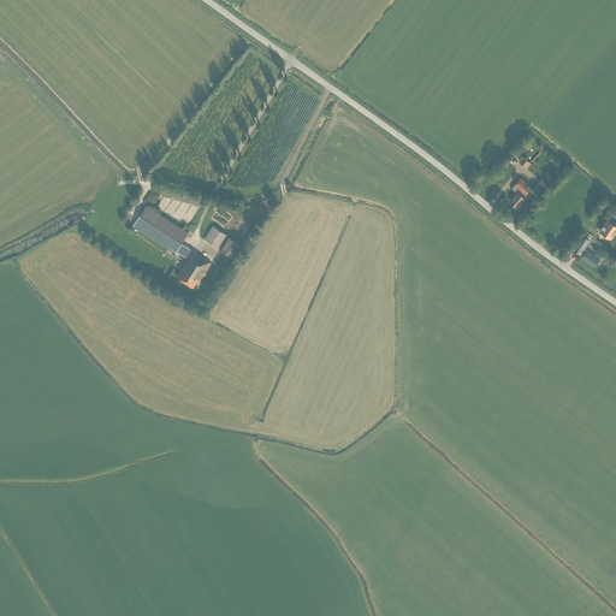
[(330,98),(326,106),(331,108),(336,100),(330,98)]
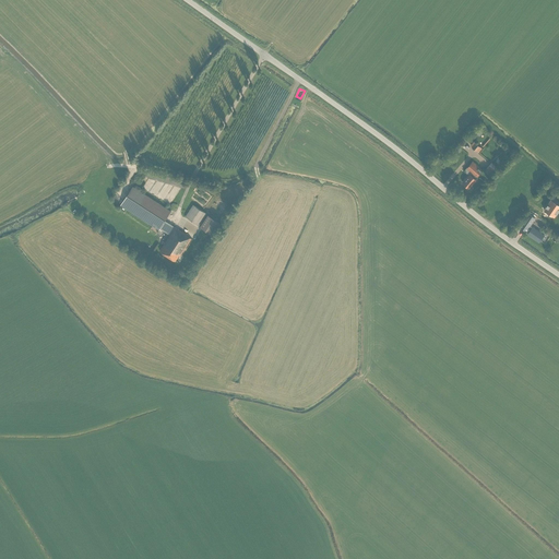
[(478,152),(482,150),(474,143),(472,146),(473,147),(473,149),(476,152),(477,151),(478,152)]
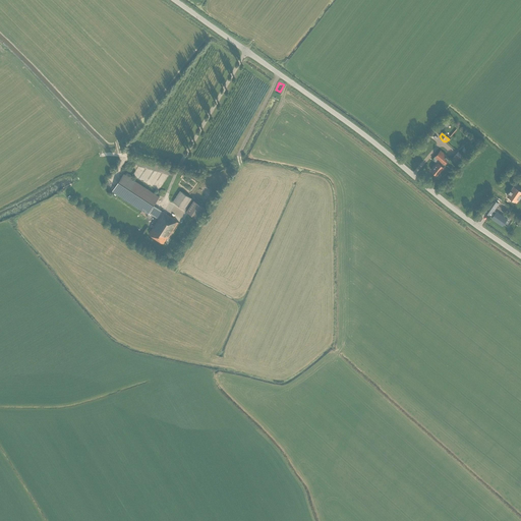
[(444,165),(449,159),(440,151),(435,157),(441,162),(440,164),(438,163),(430,170),(437,176),(444,168),(442,166),(444,164),(444,165)]
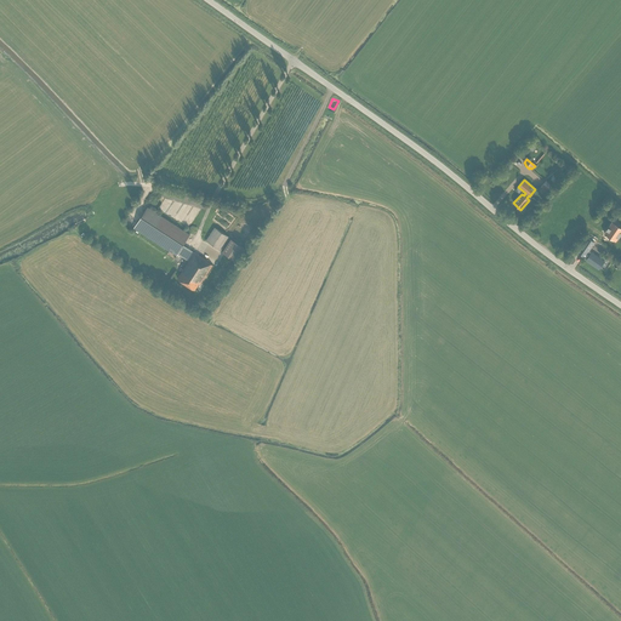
[(547,192),(552,187),(546,181),(541,187),(547,192)]
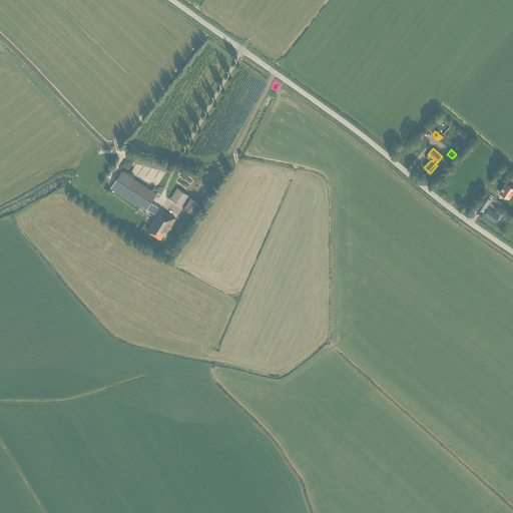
[(501,178),(505,173),(499,169),(496,174),(501,178)]
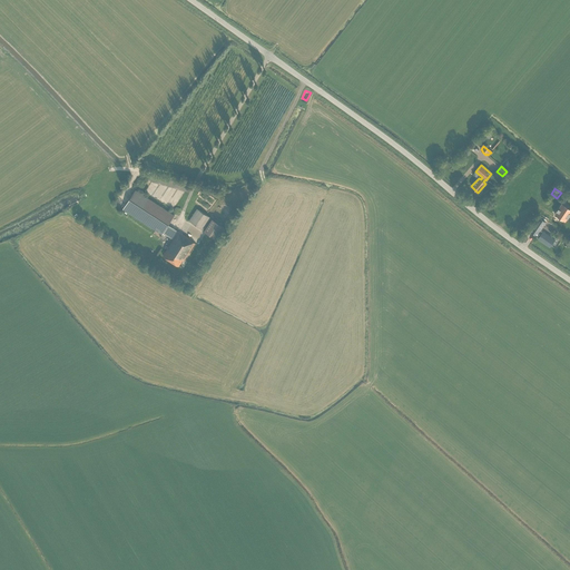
[(135,190),(123,209),(161,235),(164,233),(174,239),(163,256),(179,266),(183,259),(184,261),(195,244),(190,241),(190,239),(178,232),(168,225),(174,216),(135,190)]
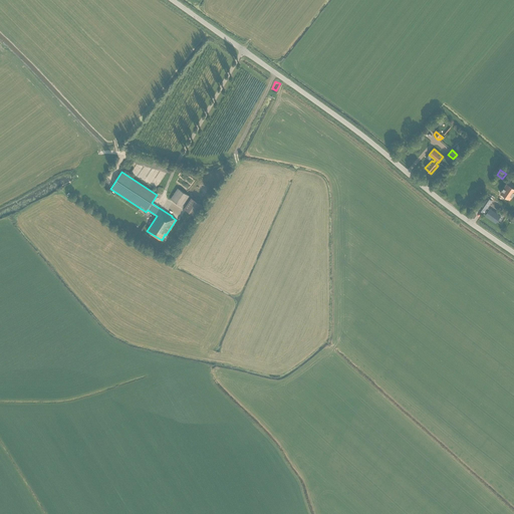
[(513,193),(513,188),(507,183),(500,193),(510,200),(513,193)]
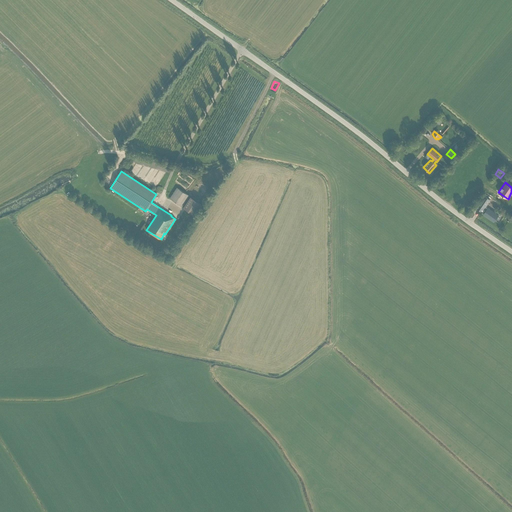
[(207,188),(201,183),(194,194),(200,199),(207,188)]
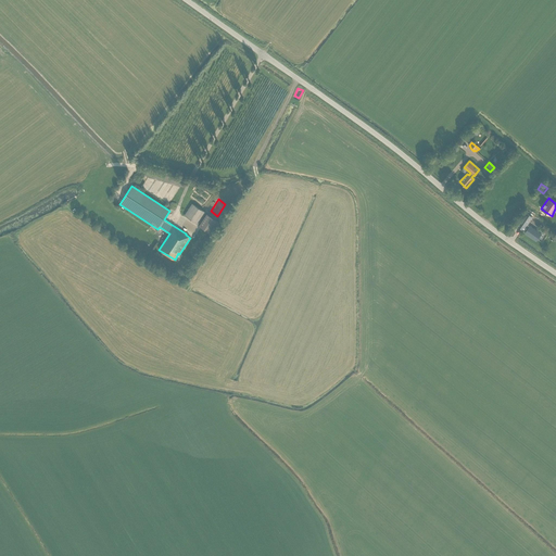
[(197,224),(204,213),(192,204),(185,215),(197,224)]
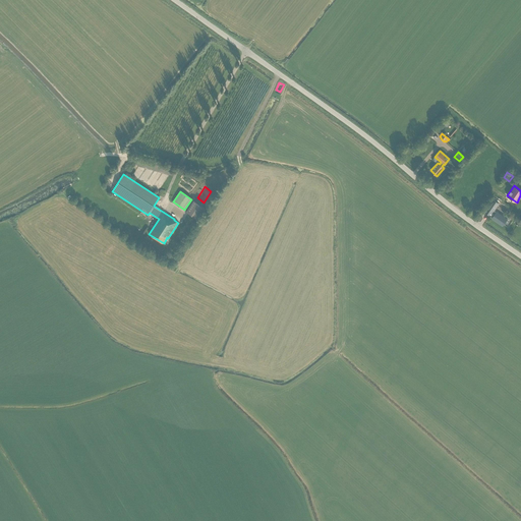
[(194,197),(186,209),(196,216),(205,205),(194,197)]
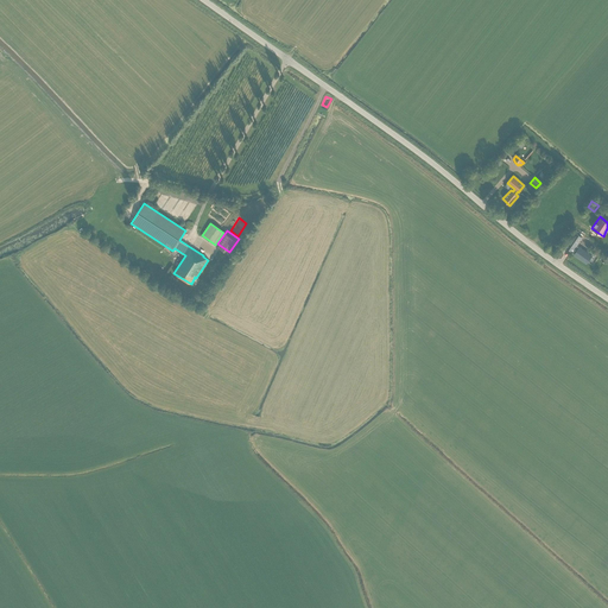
[(578,247),(576,246),(582,238),(575,233),(565,247),(572,252),(575,253),(574,254),(587,264),(591,257),(578,247)]
